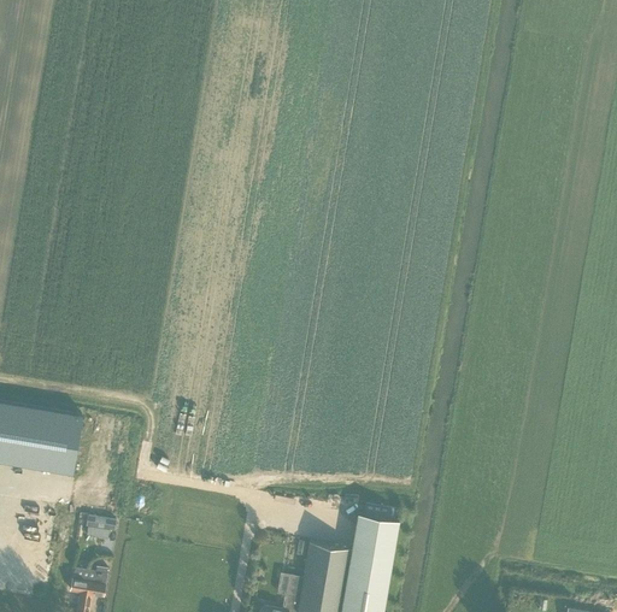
[(0,404),(0,464),(72,477),(83,418),(0,404)]
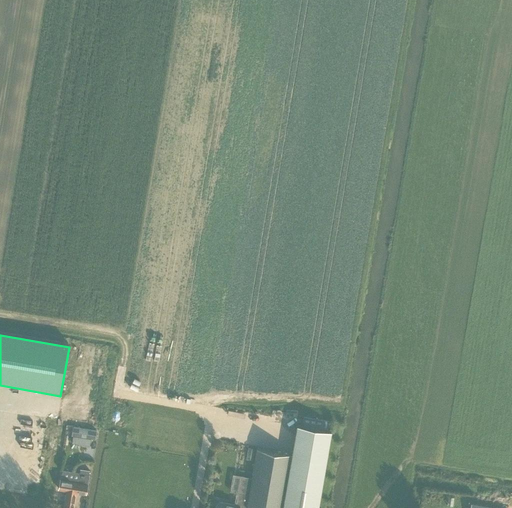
[(106,402),(104,412),(114,414),(117,414),(119,407),(115,406),(116,404),(106,402)]
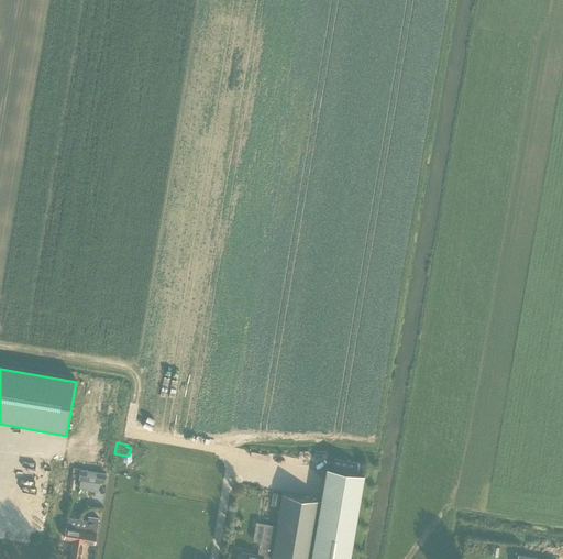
[(324,504),(359,510),(364,478),(330,472),(324,504)]
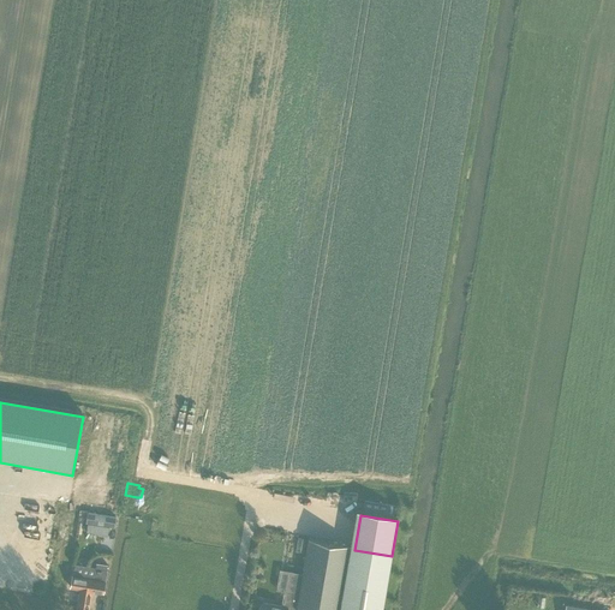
[(99,519),(97,527),(117,531),(118,526),(118,521),(99,519)]
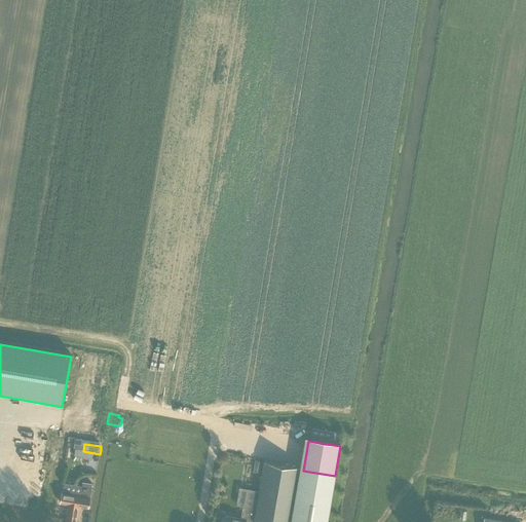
[(42,469),(0,460),(0,474),(39,482),(42,469)]
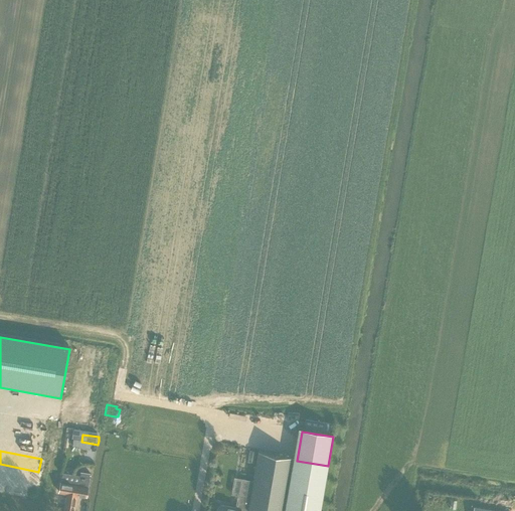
[(220,508),(220,510),(321,510),(328,466),(297,461),(259,455),(253,485),(241,483),(238,498),(236,510),(231,510),(220,508)]
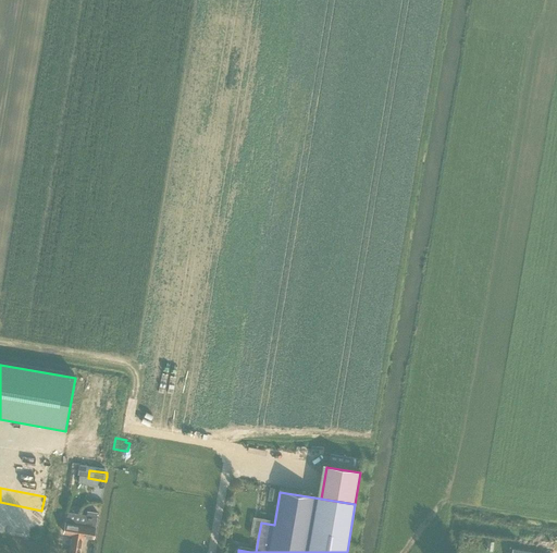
[(96,531),(97,520),(86,519),(85,529),(66,526),(64,537),(73,538),(71,552),(82,552),(84,540),(95,542),(96,531)]
